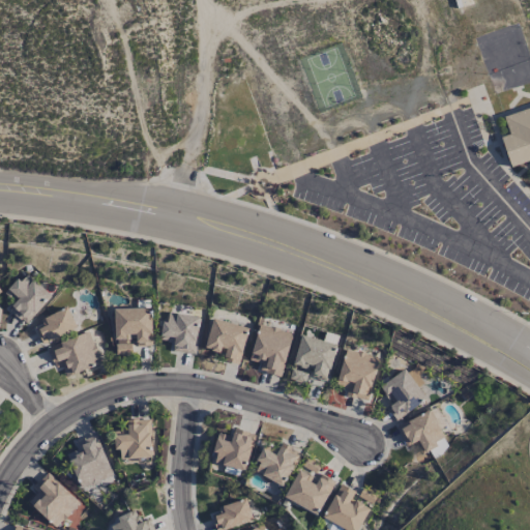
[(529,109),(505,117),(510,136),(503,139),(512,169),(529,162),(529,109)]
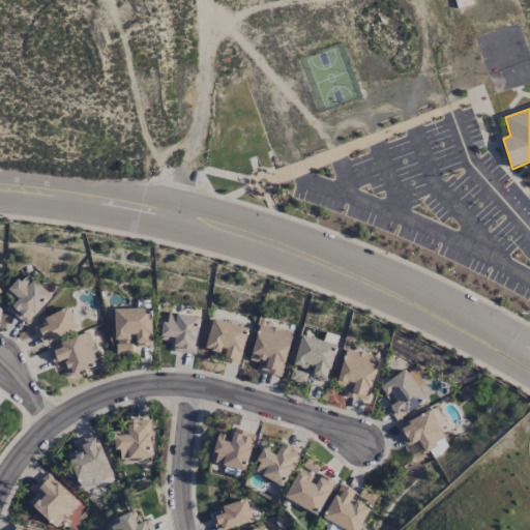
[(6,293),(16,301),(8,308),(25,324),(52,296),(26,272),(6,293)]
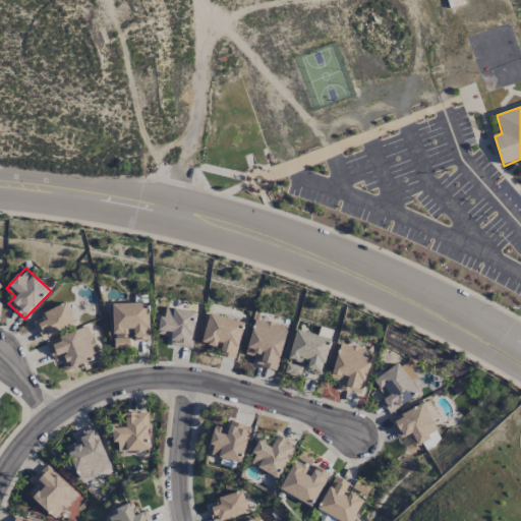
[(43,321),(36,325),(42,339),(76,323),(66,301),(40,314),(43,321)]
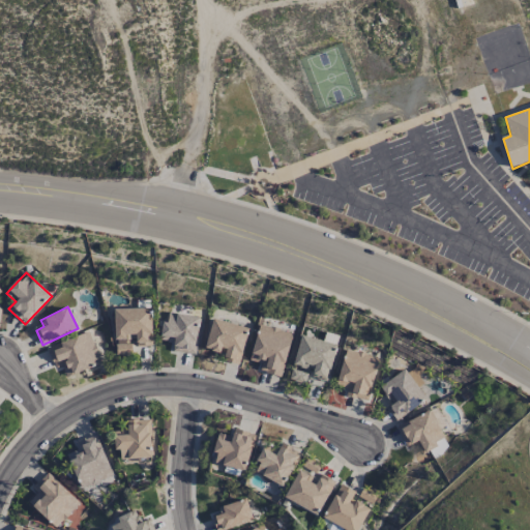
[(151,307),(114,308),(115,339),(137,339),(137,347),(152,346),(151,307)]
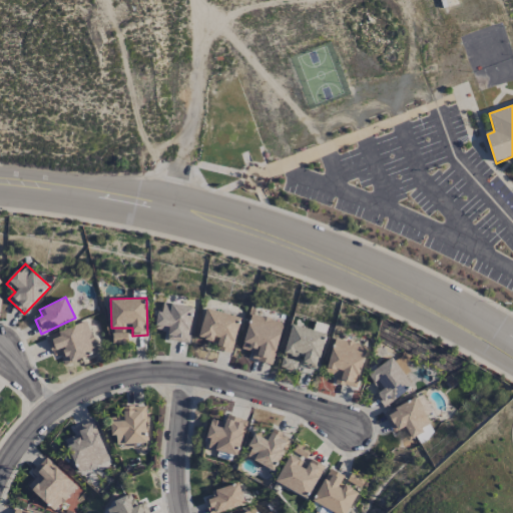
[(167,332),(167,341),(190,342),(192,305),(163,304),(162,312),(156,312),(155,331),(167,332)]
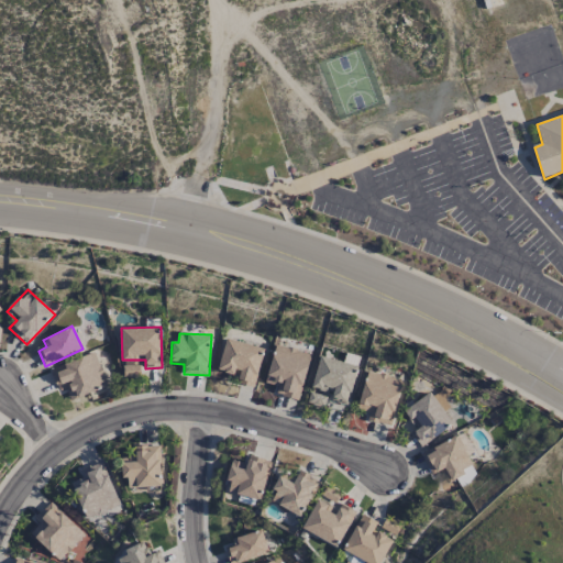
[(264,349),(228,338),(219,370),(239,375),(236,382),(253,387),(264,349)]
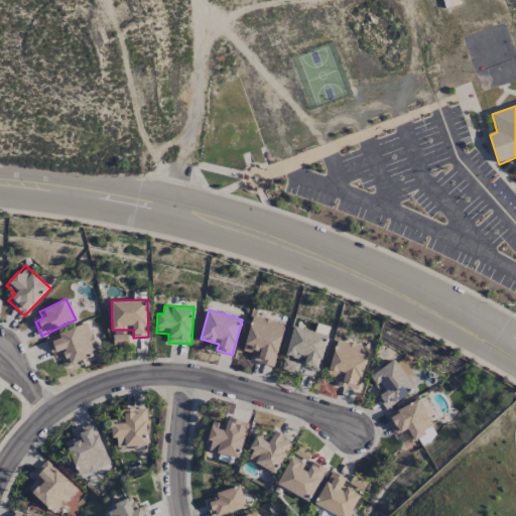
[(274,367),(284,324),(252,315),(243,350),(255,353),(253,361),(274,367)]
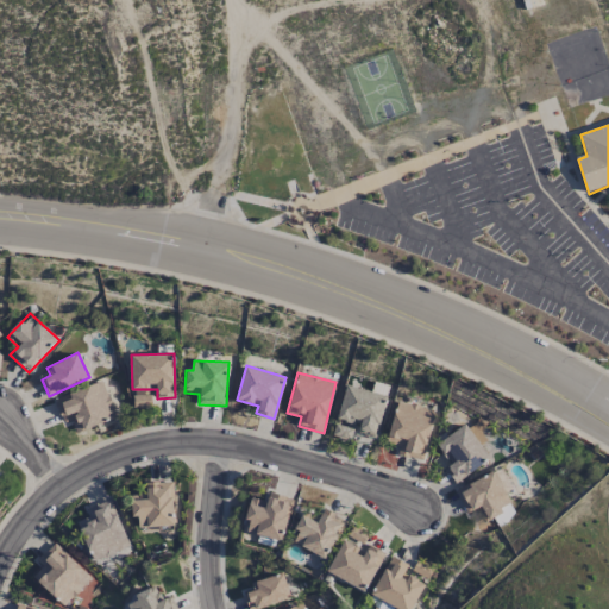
[(55,397),(62,424),(71,420),(75,432),(115,420),(105,382),(55,397)]
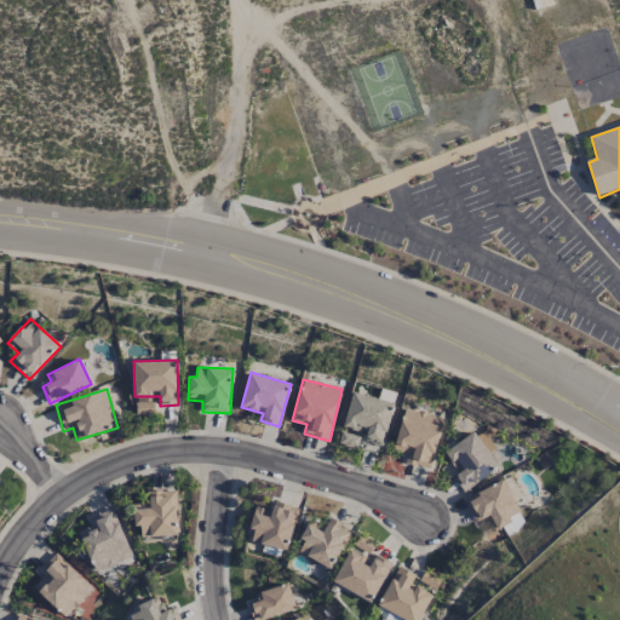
[(343,426),(366,432),(365,441),(383,446),(394,402),(352,391),(343,426)]
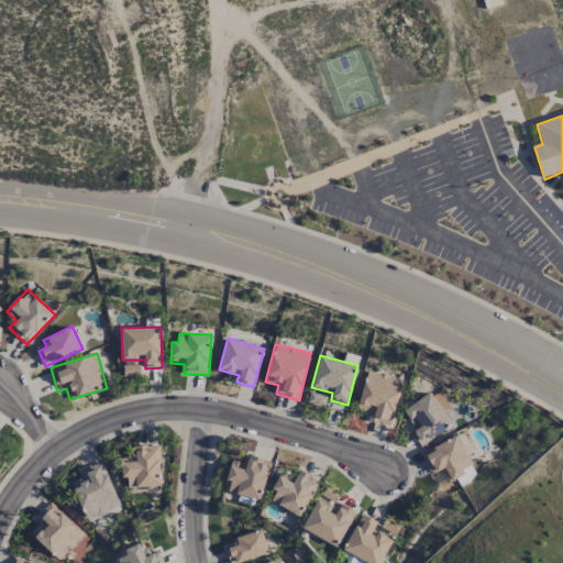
[(403,379),(367,371),(357,407),(370,410),(367,420),(392,426),(403,379)]
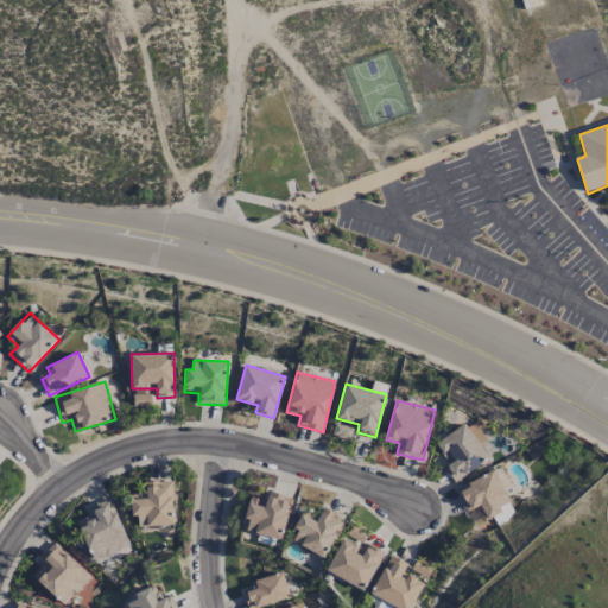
[(353,429),(335,423),(331,435),(349,441),(353,429)]
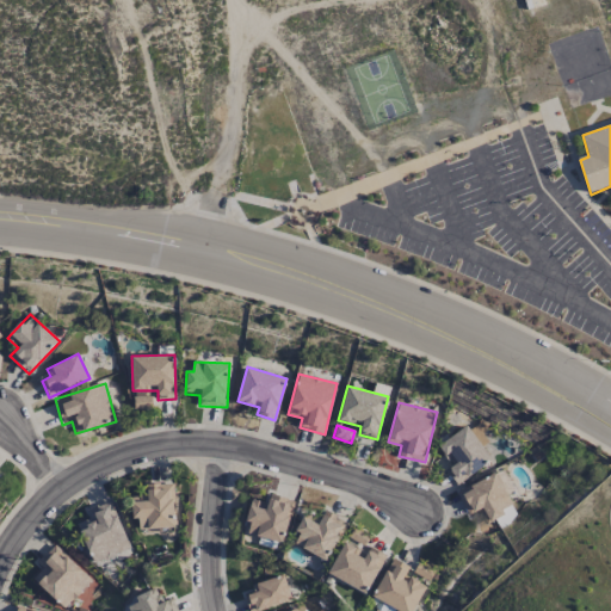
[(438,446),(452,467),(446,471),(457,486),(492,460),(467,425),(438,446)]
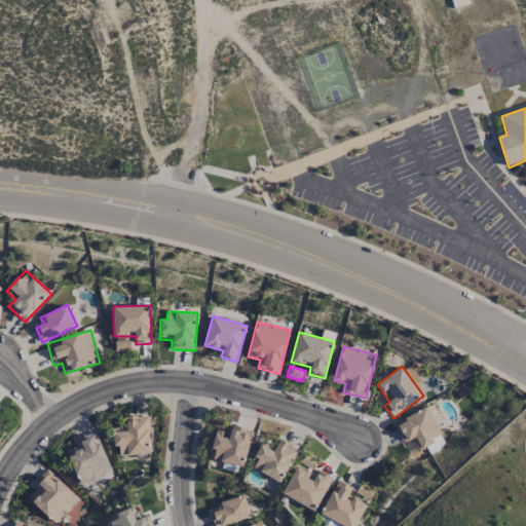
[(441,434),(426,407),(393,424),(405,445),(410,442),(416,453),(434,443),(431,439),(441,434)]
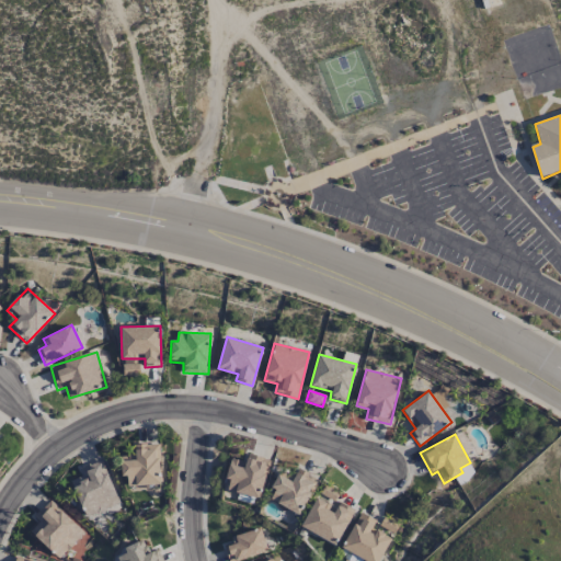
[(161,484),(159,444),(135,444),(135,456),(121,457),(122,477),(127,477),(127,485),(161,484)]
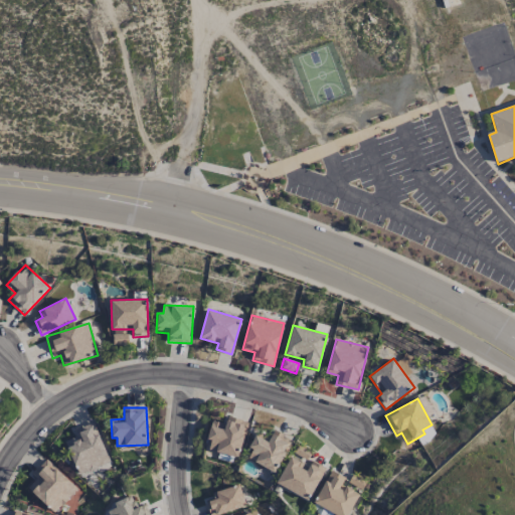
[(248,422),(227,416),(225,424),(212,420),(207,438),(212,440),(209,450),(238,458),(248,422)]
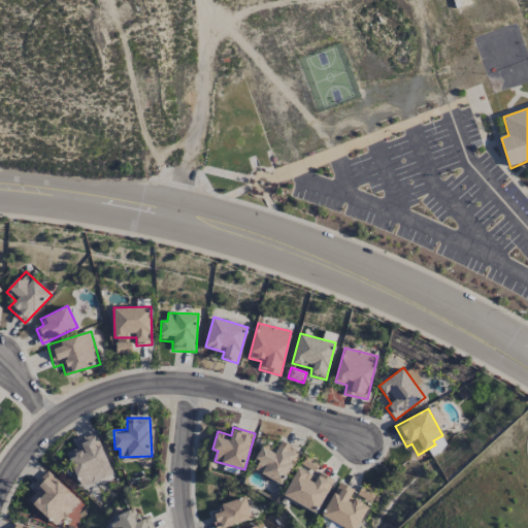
[(97,432),(73,439),(76,449),(69,451),(79,485),(110,475),(97,432)]
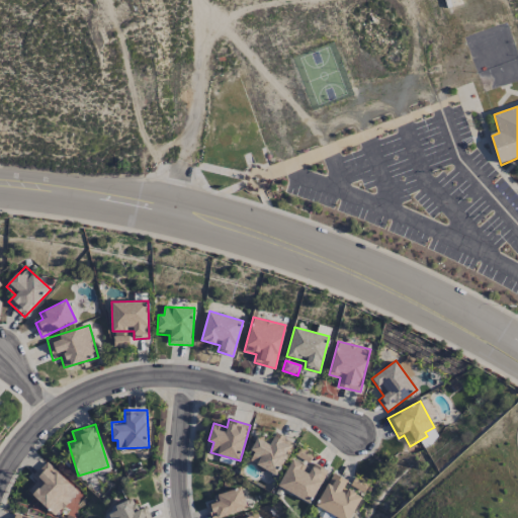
[(277,476),(294,442),(275,433),(270,444),(258,438),(247,460),(277,476)]
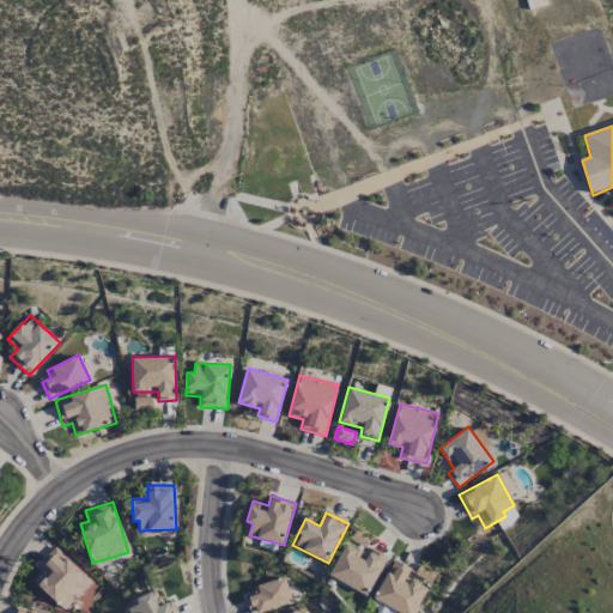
[(368,554),(346,544),(329,575),(368,595),(388,557),(371,548),(368,554)]
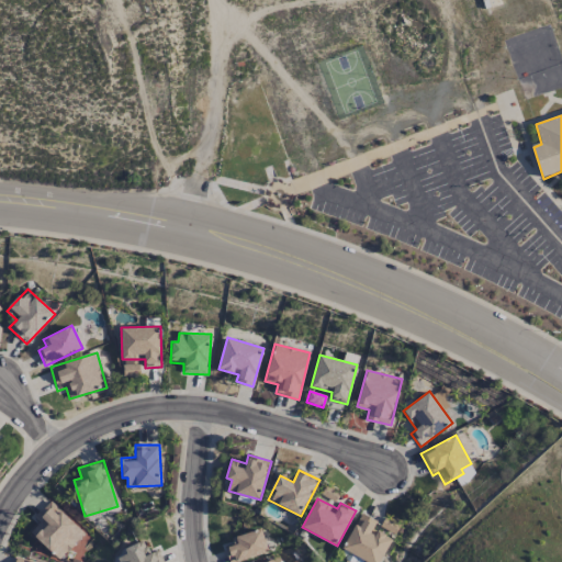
[(30,531),(59,560),(85,532),(49,501),(33,517),(38,523),(30,531)]
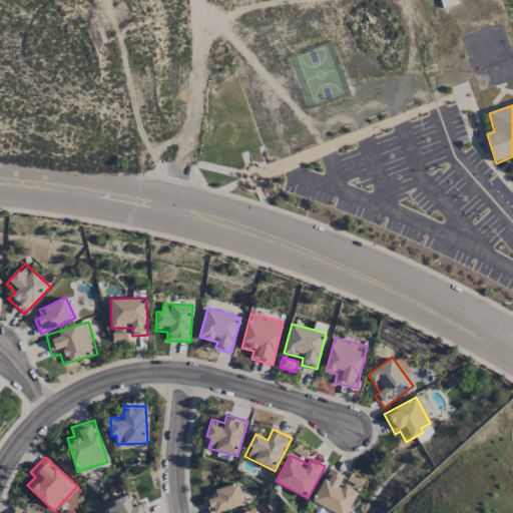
[(344,476),(330,468),(314,501),(337,512),(346,512),(358,492),(341,482),(344,476)]
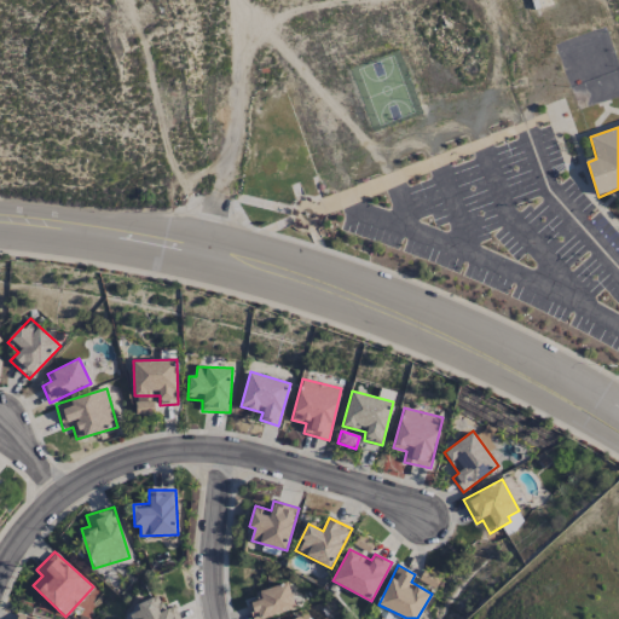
[(255,593),(259,600),(248,603),(252,618),(258,618),(296,608),(288,582),(255,593)]
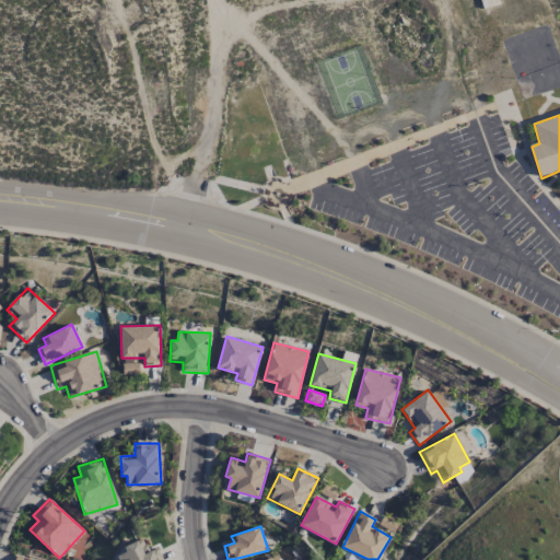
[(163,559),(159,547),(149,551),(143,538),(125,546),(127,551),(118,556),(119,559),(163,559)]
